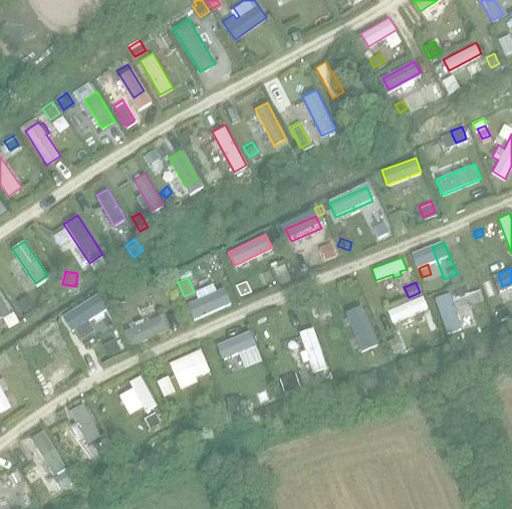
[(463,283),(452,287),(456,296),(467,292),(463,283)]
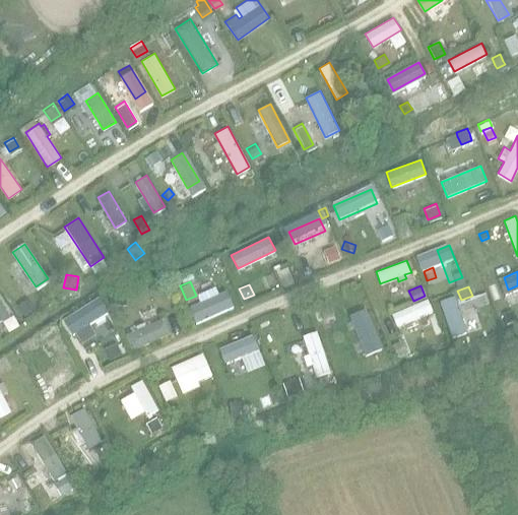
[(123,290),(108,290),(109,303),(123,303),(123,290)]
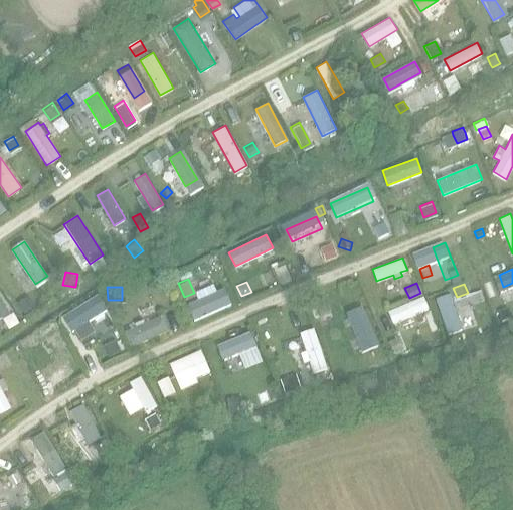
[(225,290),(187,307),(193,321),(231,304),(225,290)]
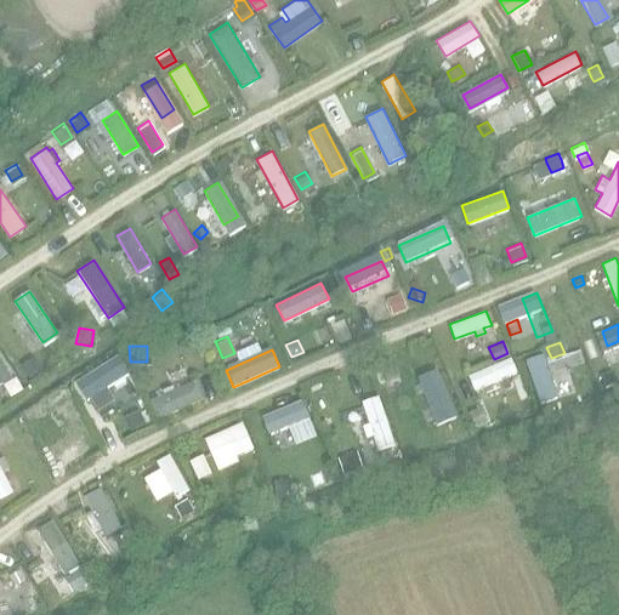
[(30,354),(18,363),(28,376),(39,368),(30,354)]
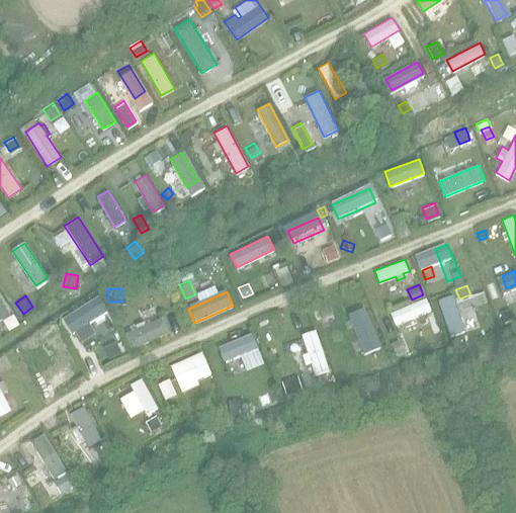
[(0,321),(10,315),(0,297),(0,321)]
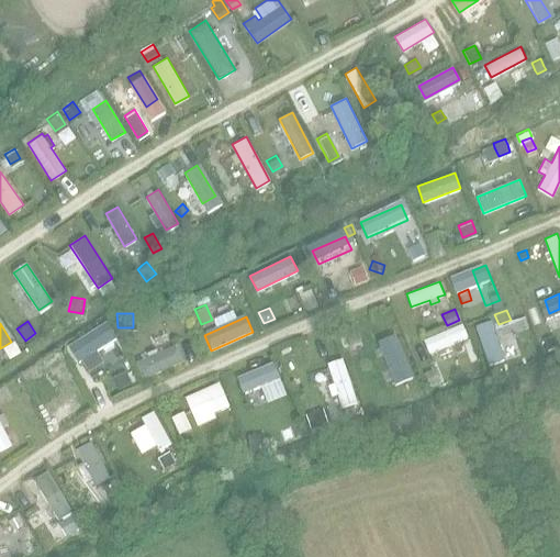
[(462,323),(424,340),(429,352),(468,336),(462,323)]
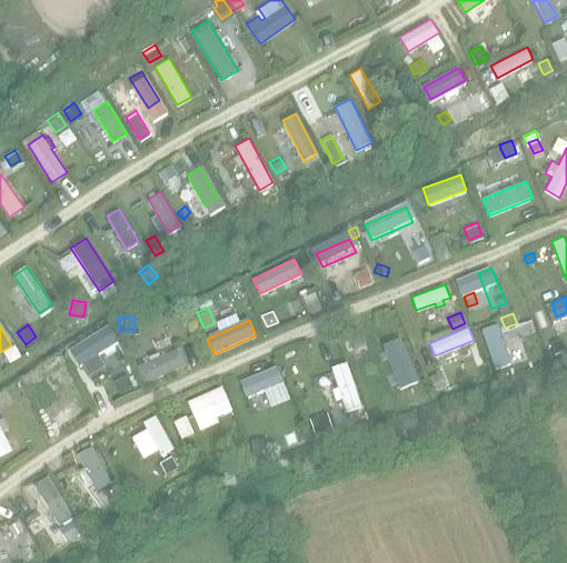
[(110,328),(77,350),(85,361),(106,348),(108,351),(115,347),(112,343),(118,340),(110,328)]
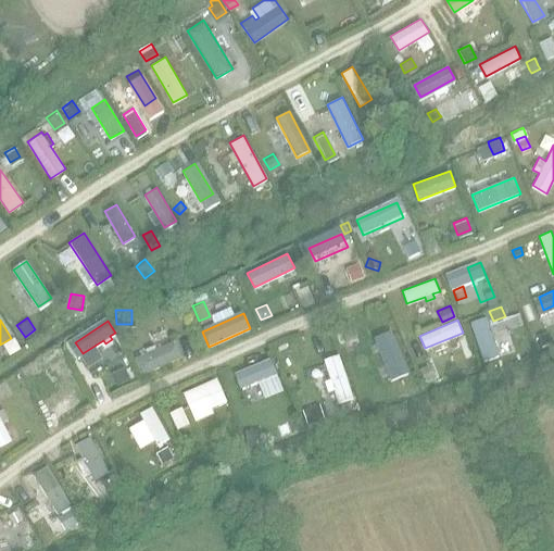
[(349,323),(339,327),(343,337),(354,333),(349,323)]
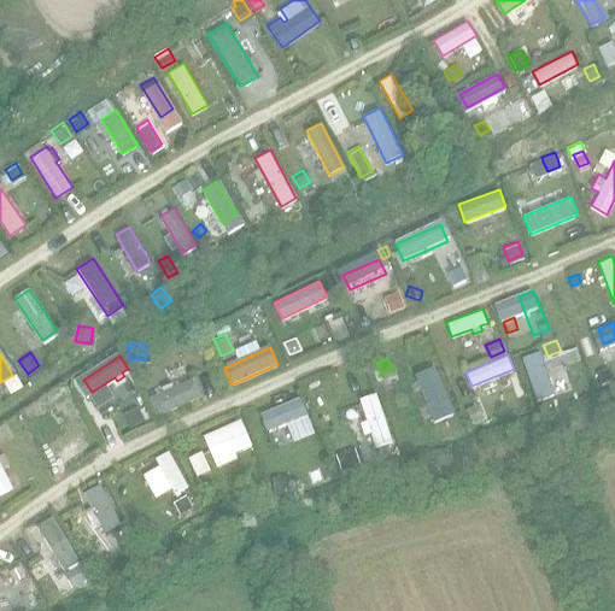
[(604,365),(595,370),(598,379),(608,375),(604,365)]
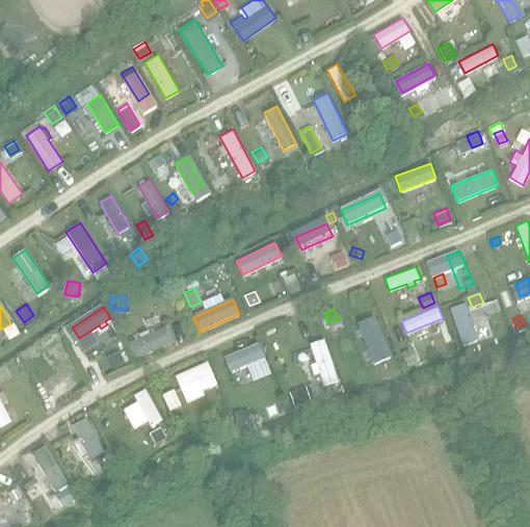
[(381,319),(365,324),(377,364),(393,359),(381,319)]
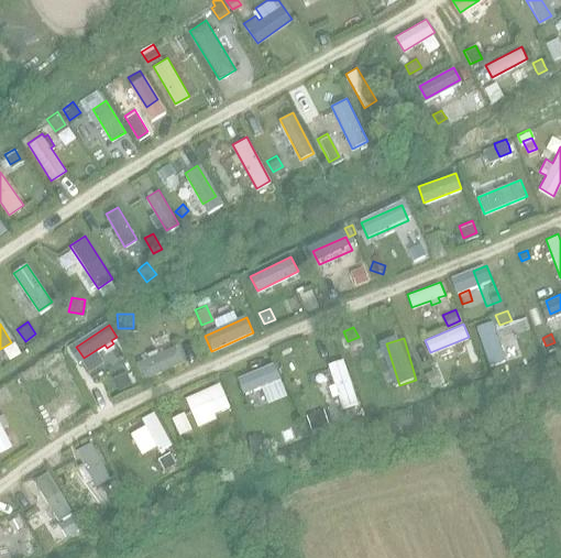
[(179,345),(136,363),(143,380),(186,361),(179,345)]
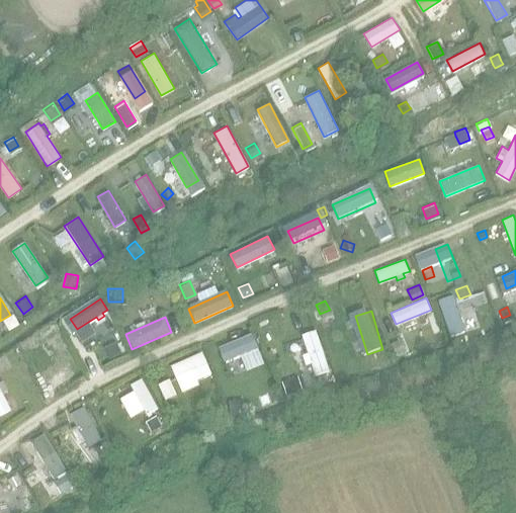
[(52,323),(41,329),(47,338),(57,332),(52,323)]
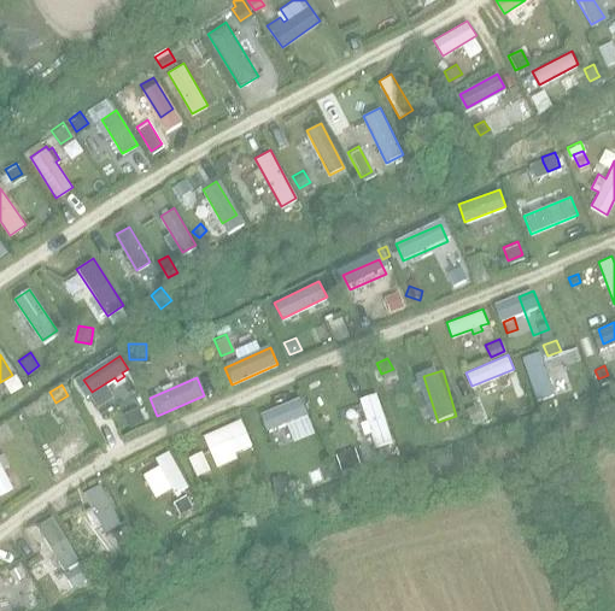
[(392,440),(376,393),(358,398),(365,419),(361,422),(364,434),(370,432),(375,446),(392,440)]
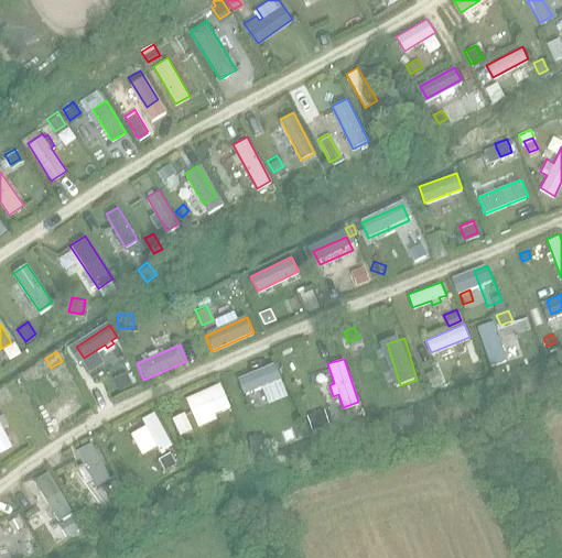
[(276,362),(238,379),(245,393),(281,378),(276,362)]
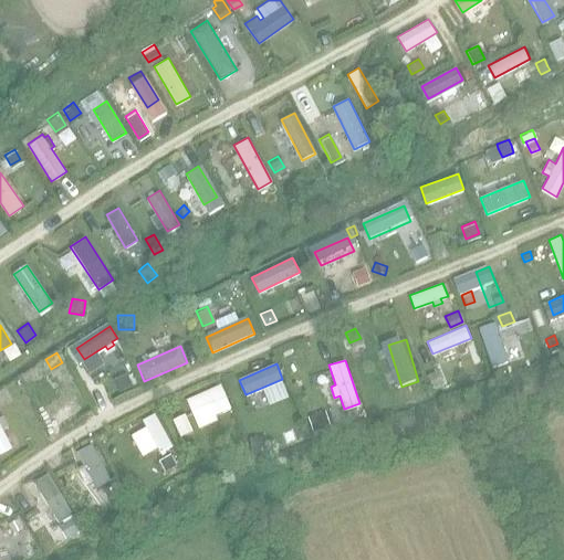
[(436,369),(427,373),(432,387),(441,382),(436,369)]
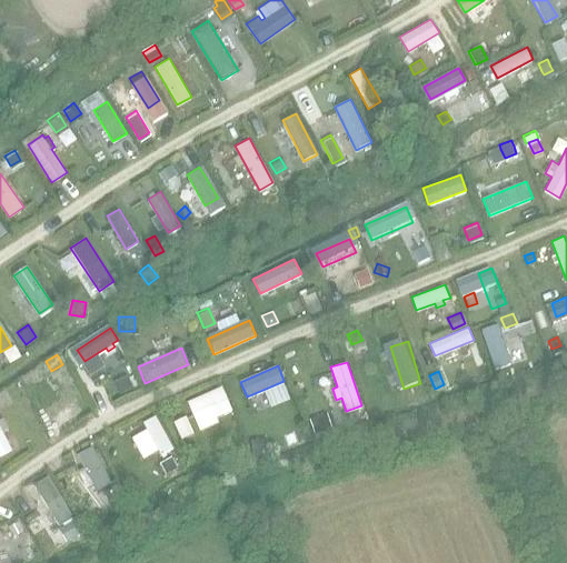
[(126,374),(113,379),(119,391),(130,385),(126,374)]
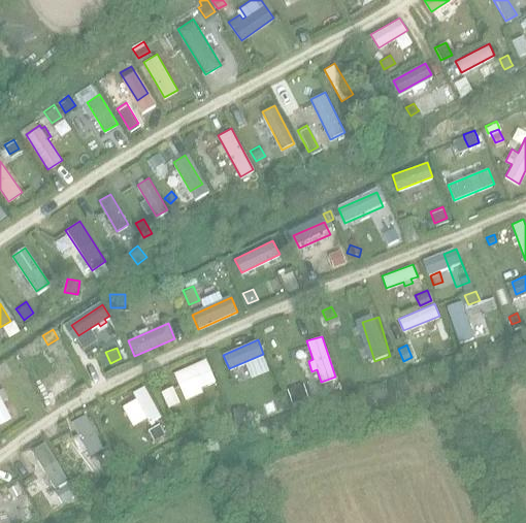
[(216,380),(205,358),(174,372),(179,384),(195,377),(200,387),(216,380)]
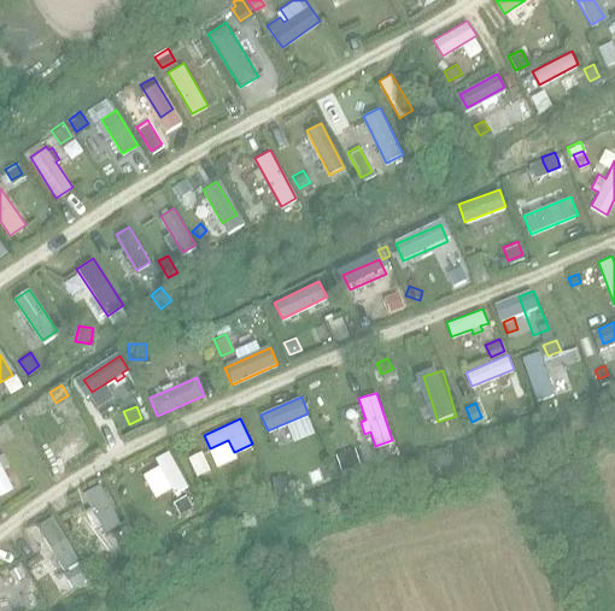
[(53,475),(91,451),(82,438),(65,448),(62,442),(48,451),(53,457),(45,463),(53,475)]
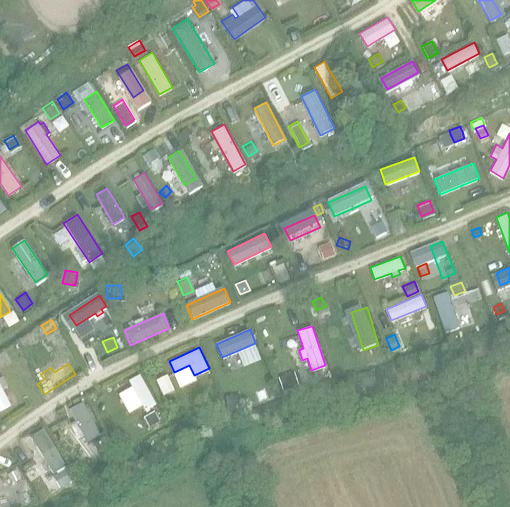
[(292,371),(278,375),(282,387),(296,383),(292,371)]
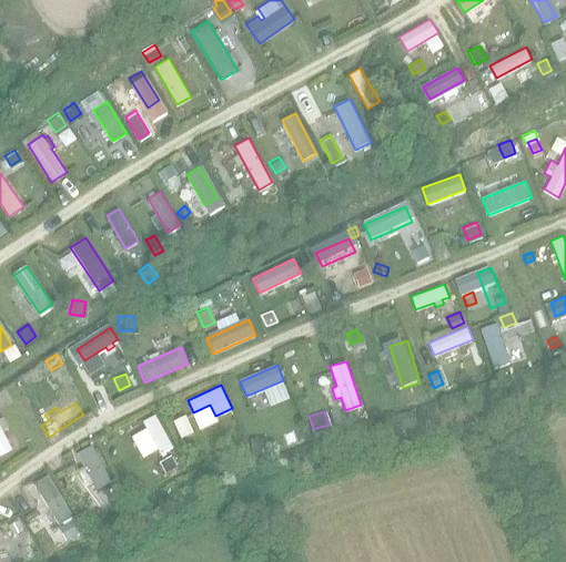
[(183,414),(172,419),(180,435),(191,429),(183,414)]
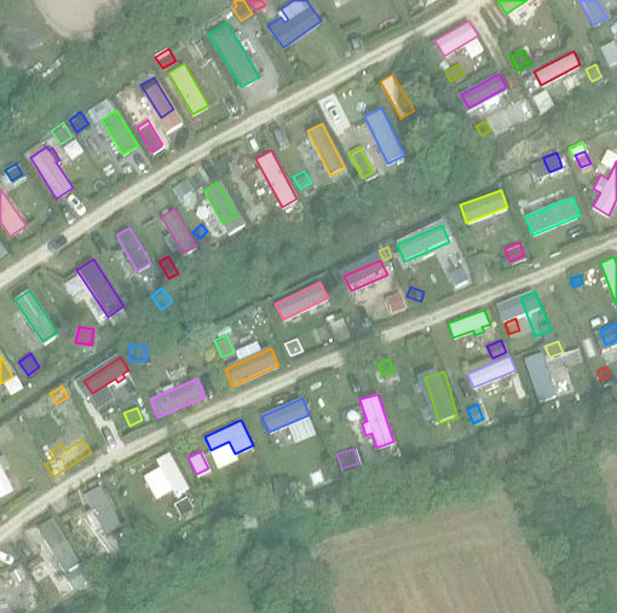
[(189,487),(169,452),(156,460),(176,495),(189,487)]
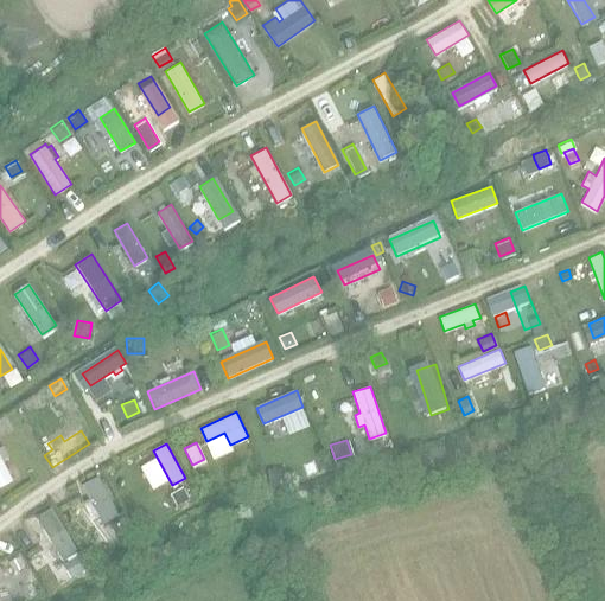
[(0,486),(13,480),(0,454),(0,486)]
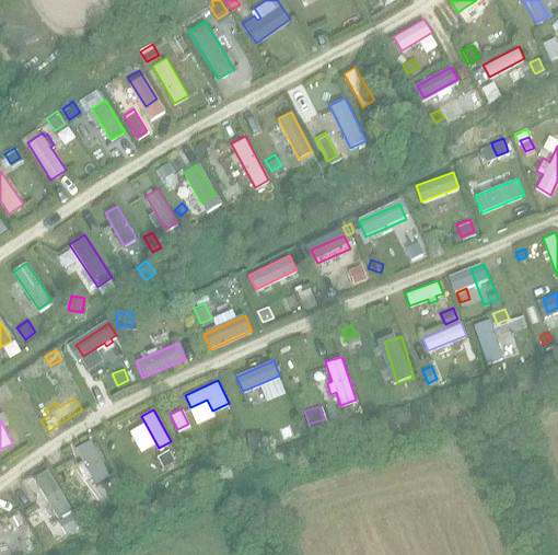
[(260,432),(246,434),(247,451),(262,449),(260,432)]
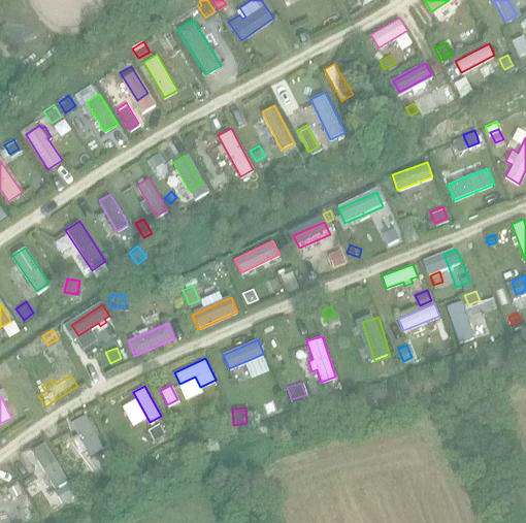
[(104,449),(86,414),(71,422),(83,442),(76,445),(80,452),(87,449),(90,456),(104,449)]
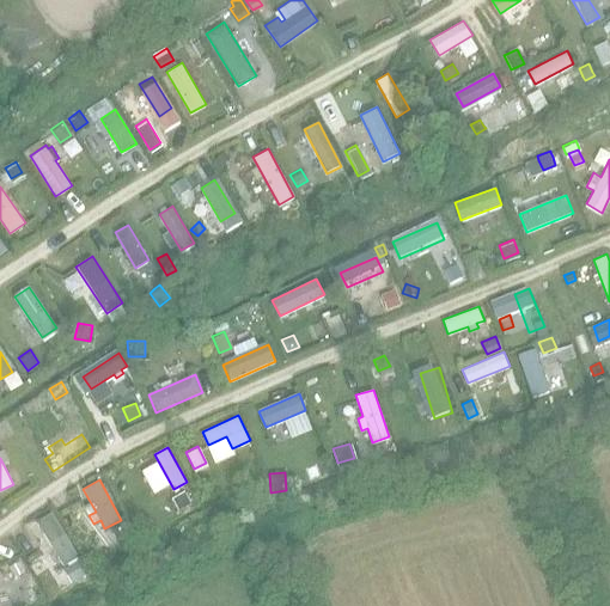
[(182,490),(171,496),(177,507),(188,501),(182,490)]
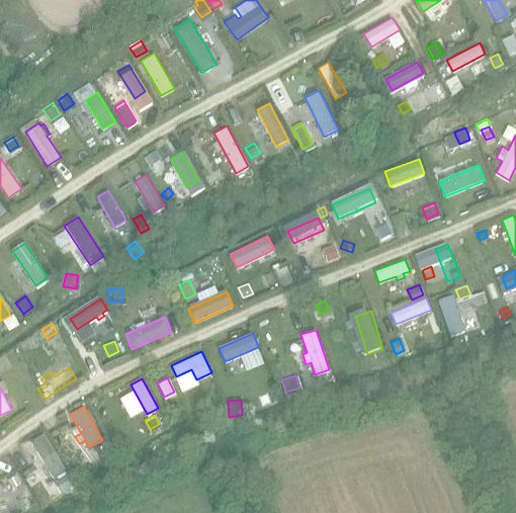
[(40,433),(28,440),(51,477),(63,469),(40,433)]
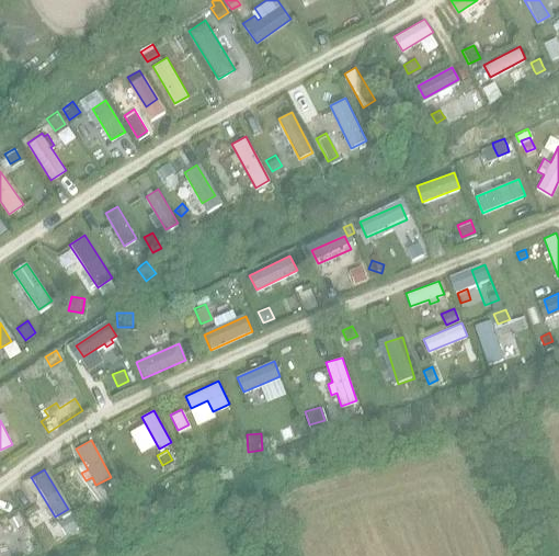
[(118,487),(107,492),(112,501),(123,496),(118,487)]
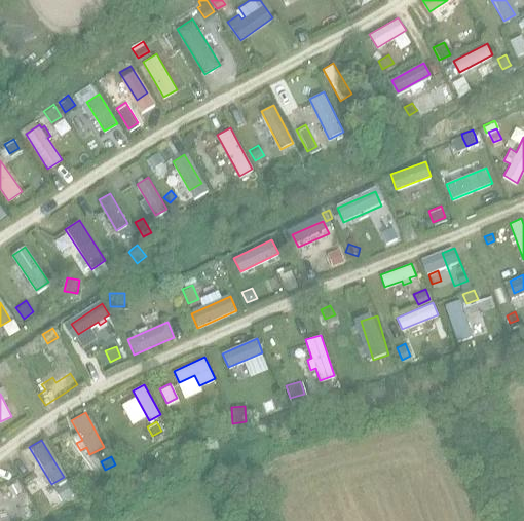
[(54,486),(52,487),(60,497),(73,489),(67,478),(54,486)]
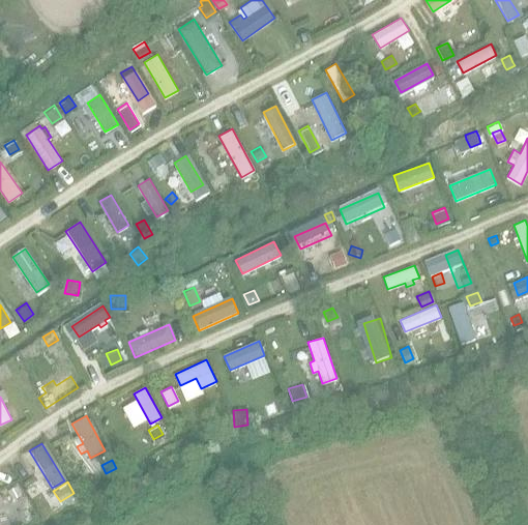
[(15,485),(6,489),(10,497),(20,493),(15,485)]
